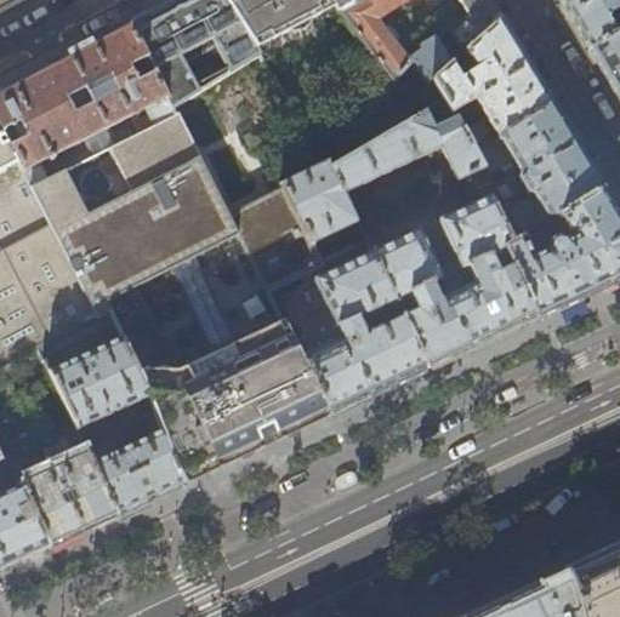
[(171,0),(166,3),(130,22),(174,104),(259,51),(255,46),(225,0),(171,0)]
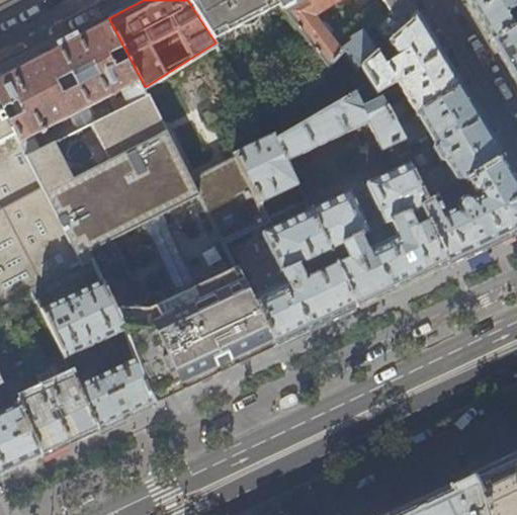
[(187,0),(212,38),(280,3),(283,7),(296,0),(187,0)]
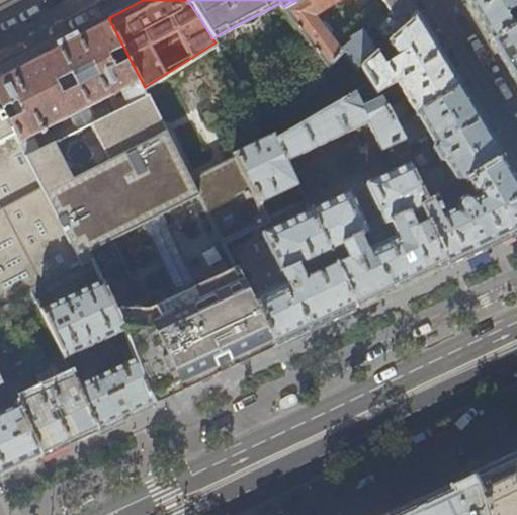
[(296,0),(283,7),(327,64),(345,49),(359,66),(361,64),(418,14),(409,0),(296,0)]
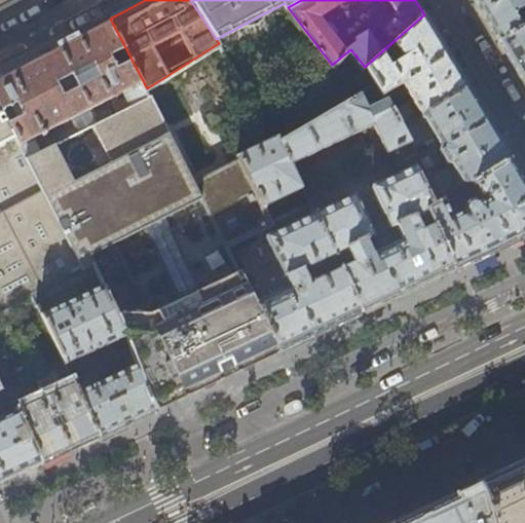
[(476,0),(479,5),(499,39),(524,80),(524,0),(476,0)]
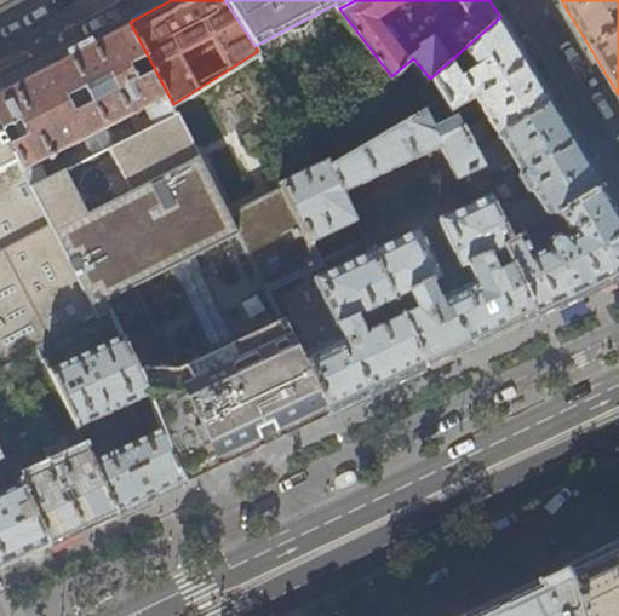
[(500,17),(433,76),(445,98),(451,110),(476,96),(487,115),(462,130),(474,148),(551,102),(526,58),(500,17)]
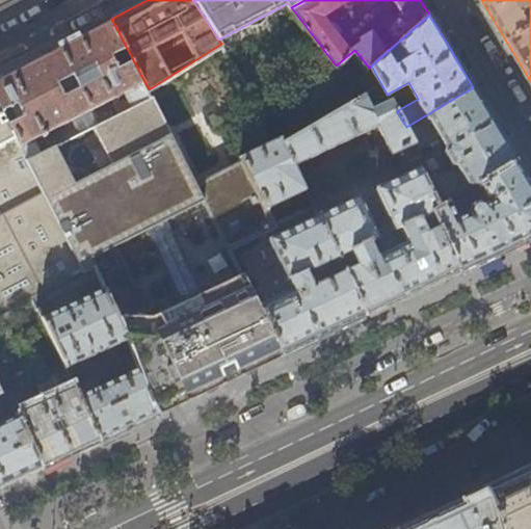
[(3,76),(0,78),(0,106),(4,115),(12,111),(10,107),(16,104),(23,117),(9,124),(27,158),(43,151),(35,138),(76,117),(82,131),(89,127),(113,113),(110,107),(95,116),(90,109),(127,90),(130,97),(115,104),(118,111),(151,96),(149,89),(111,19),(51,51),(46,54),(3,76)]
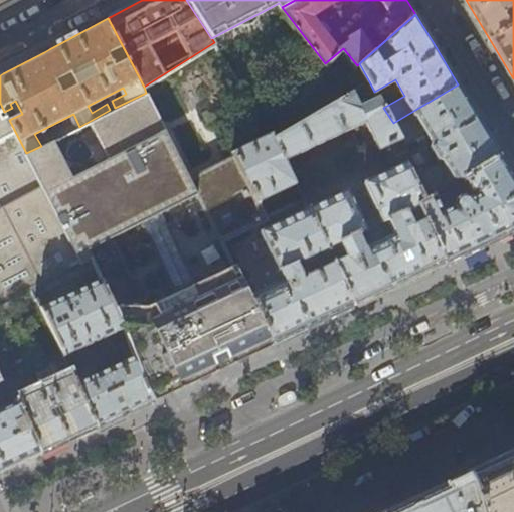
[(271,132),(233,150),(261,200),(296,184),(297,181),(286,159),(364,121),(378,150),(401,139),(393,123),(383,108),(374,92),(369,81),(275,137),(271,132)]
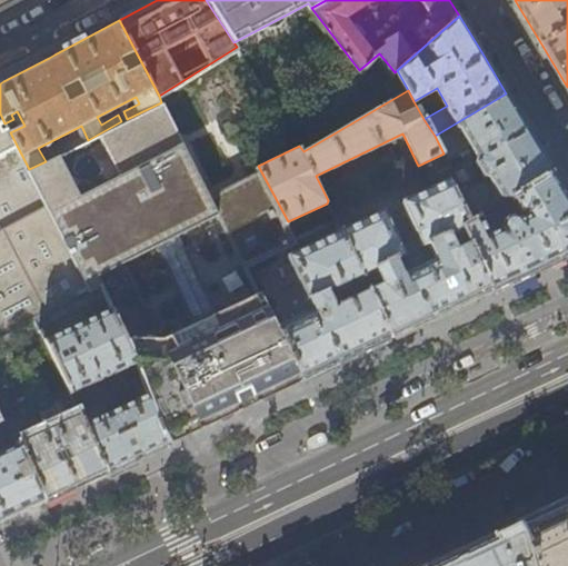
[(506,93),(435,136),(444,154),(447,158),(470,145),(477,155),(475,160),(486,178),(477,184),(472,176),(466,180),(465,178),(460,181),(466,192),(478,215),(487,210),(512,195),(552,170),(539,148),(526,126),(506,93)]
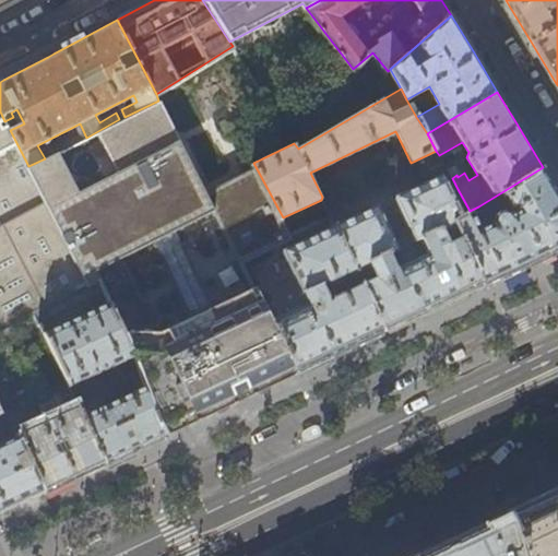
[(99,279),(104,287),(110,303),(133,355),(138,365),(165,434),(188,423),(201,416),(244,397),(296,371),(264,306),(242,261),(292,235),(283,217),(253,163),(205,189),(161,99),(158,101),(94,133),(86,138),(45,158),(28,166),(91,283),(99,279)]
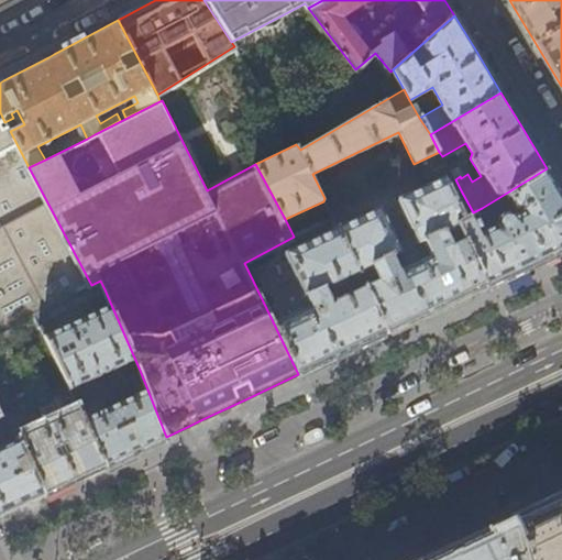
[(4,122),(0,112),(0,329),(34,313),(91,285),(29,167),(10,131),(4,122)]
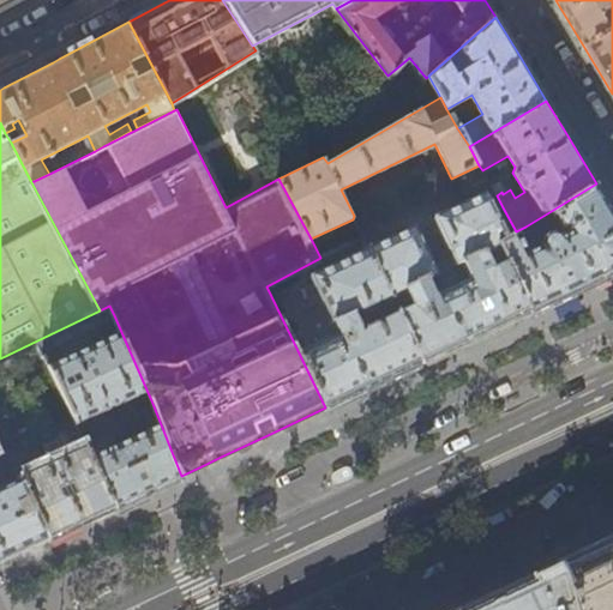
[(612,209),(596,183),(553,210),(566,233),(562,235),(559,233),(556,231),(552,230),(548,231),(546,233),(542,237),(541,240),(541,243),(528,251),(521,237),(529,233),(526,227),(516,231),(498,242),(530,310),(587,285),(612,272),(612,209)]
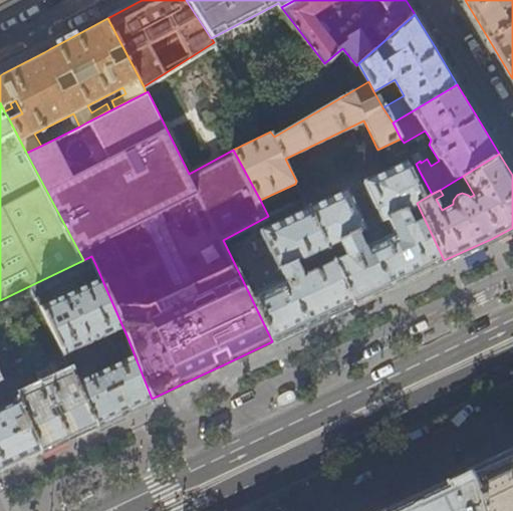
[(345,189),(307,207),(353,303),(370,295),(395,284),(444,260),(417,203),(432,194),(421,174),(414,178),(406,161),(362,181),(378,216),(361,223),(345,189)]
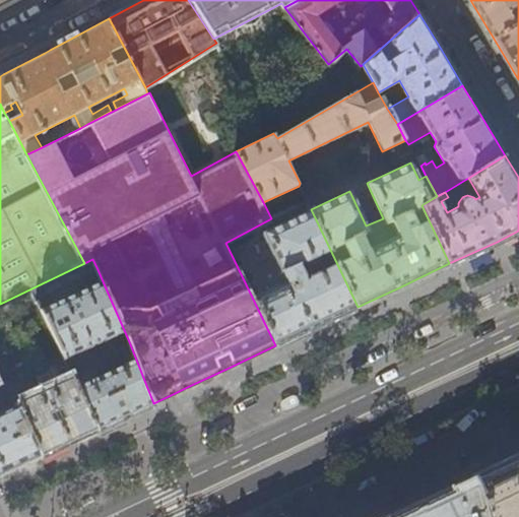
[(311,209),(262,233),(285,281),(258,295),(252,281),(246,284),(275,345),(317,326),(358,307),(311,209)]
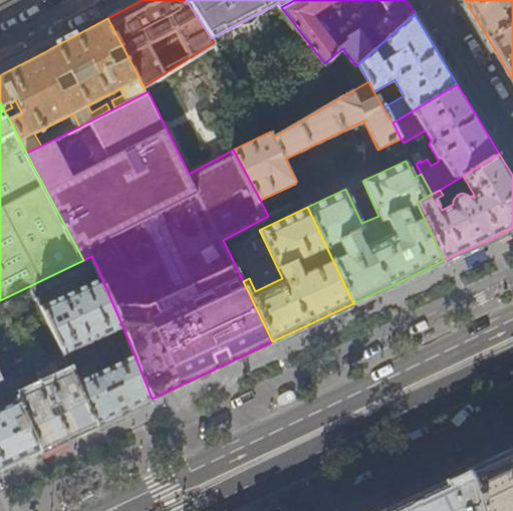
[(83,260),(31,285),(34,292),(95,264),(91,256),(83,260)]
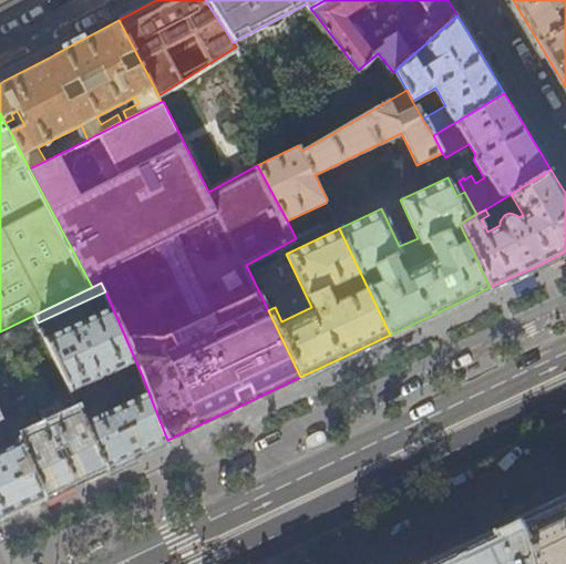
[(112,307),(45,337),(70,389),(71,391),(135,360),(112,307)]
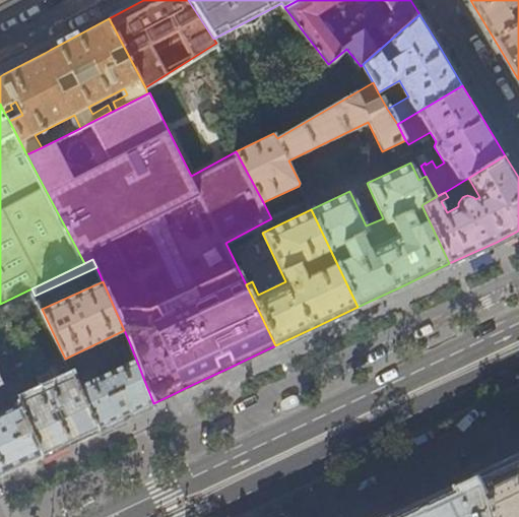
[(31,288),(0,304),(0,386),(7,383),(29,373),(48,365),(64,357),(42,309),(35,296),(31,288)]
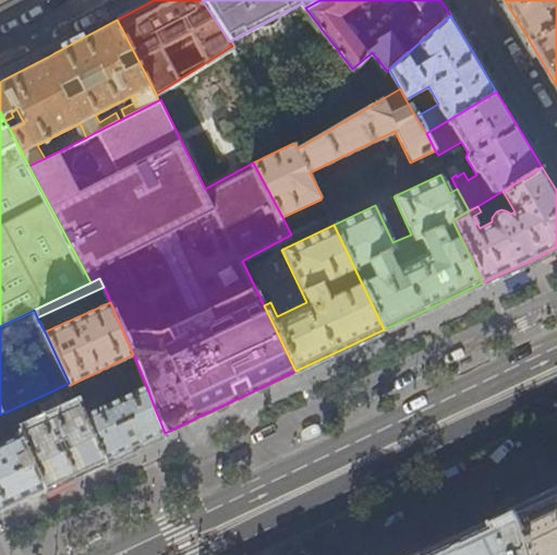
[(136,390),(83,413),(106,460),(143,443),(165,433),(137,364),(128,370),(136,390)]
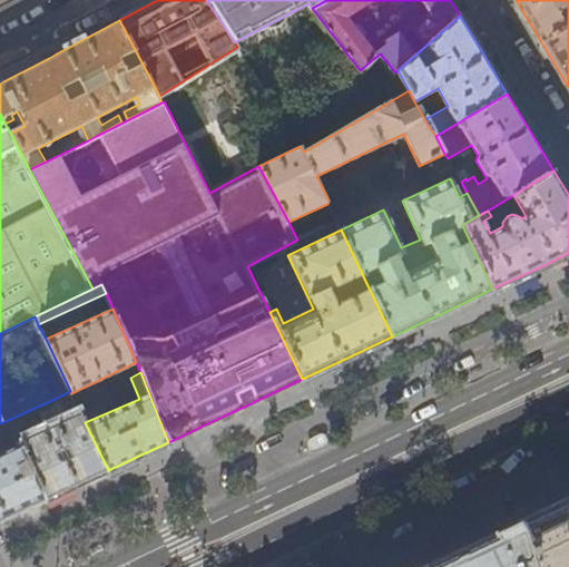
[(70,391),(52,400),(58,410),(45,417),(49,427),(33,434),(28,424),(38,419),(32,409),(8,420),(11,429),(17,439),(46,500),(84,481),(108,470),(85,422),(71,393),(70,391)]
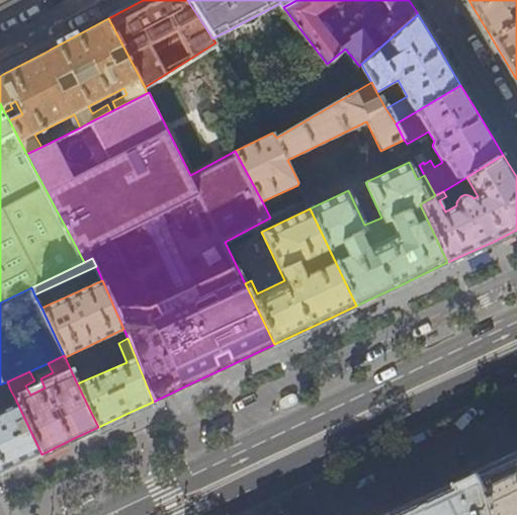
[(7,381),(0,384),(0,396),(4,395),(3,393),(10,390),(7,381)]
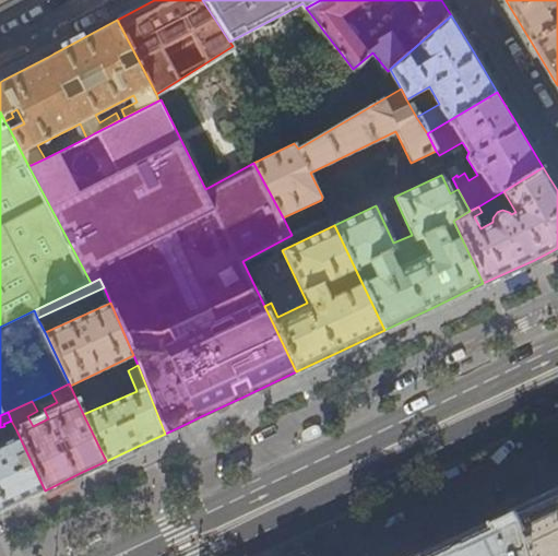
[(0,444),(0,510),(45,491),(16,430),(8,434),(11,439),(0,444)]
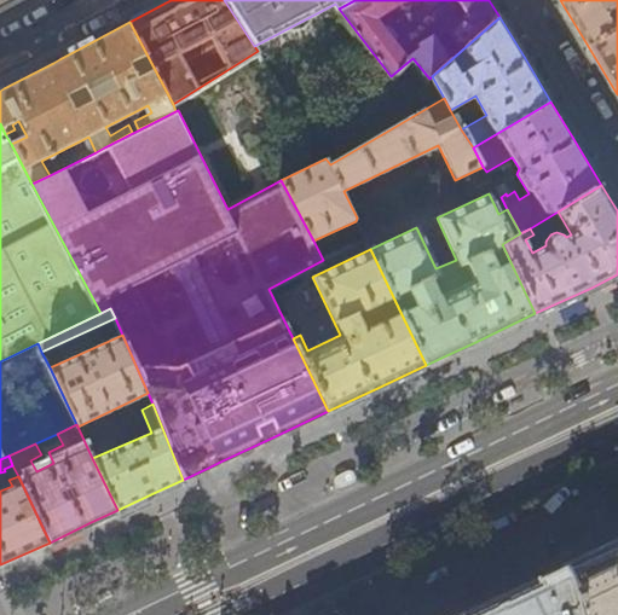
[(617,539),(565,566),(572,578),(582,614),(617,614),(617,539)]
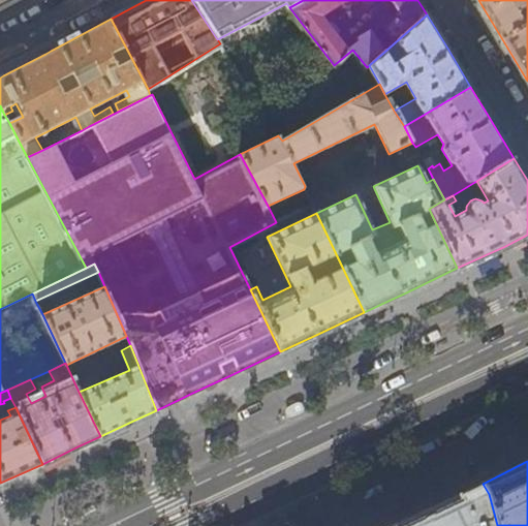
[(497,525),(489,494),(483,484),(472,489),(393,525),(497,525)]
